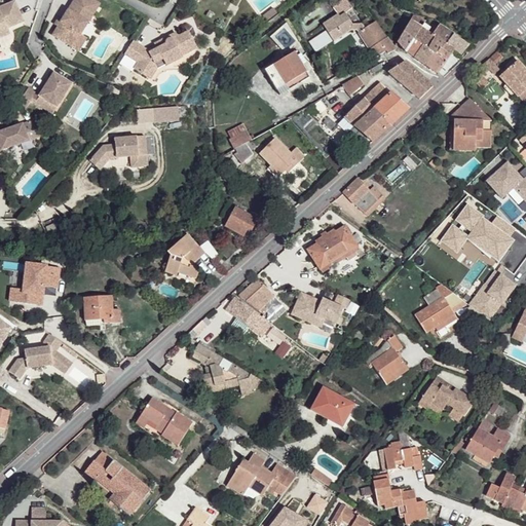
[(0,35),(1,36),(12,32),(9,26),(26,20),(16,0),(15,0),(0,6),(1,8),(0,8),(0,35)]
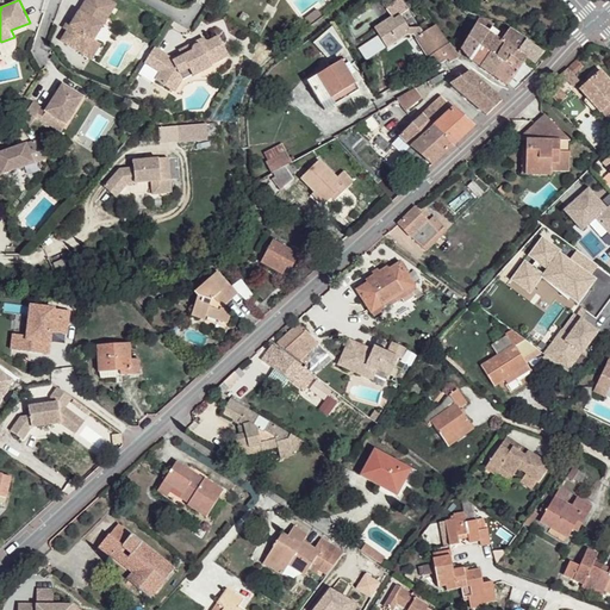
[(110,0),(88,0),(87,2),(110,17),(117,5),(110,0)]
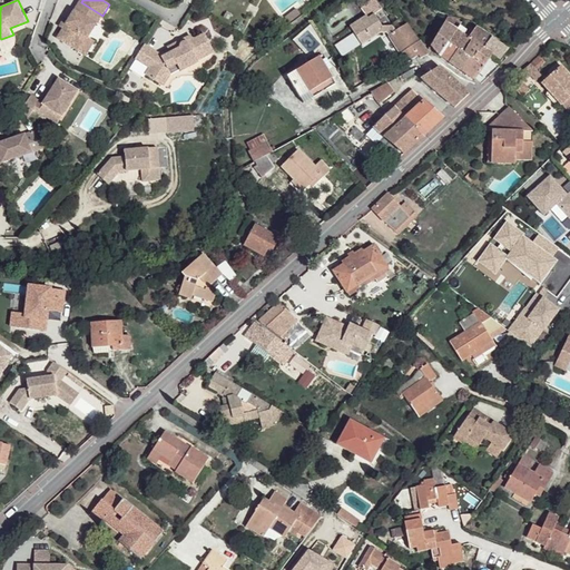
[(373,13),(382,8),(375,0),(372,0),(362,8),(367,16),(369,18),(373,13)]
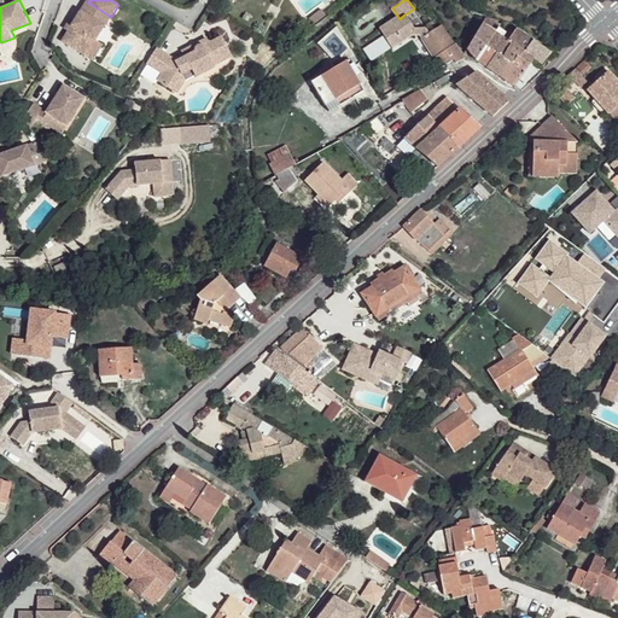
[(70,33),(64,42),(88,56),(97,41),(111,17),(88,3),(75,24),(70,33)]
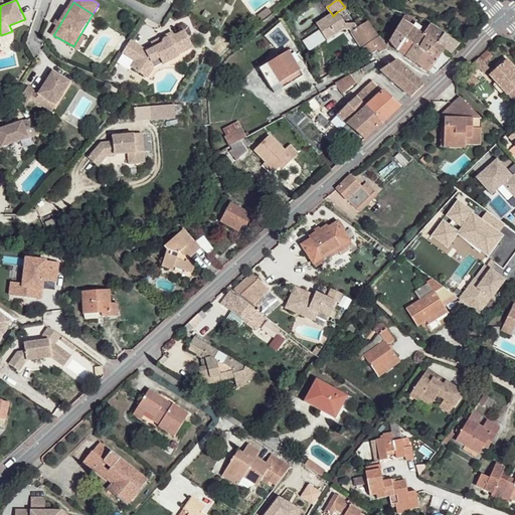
[(269,9),(258,17),(263,23),(273,15),(269,9)]
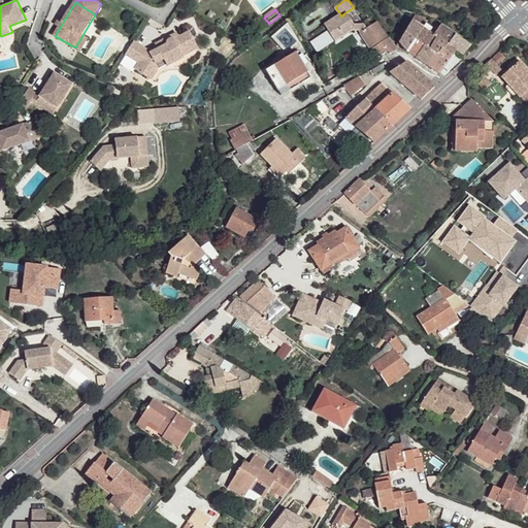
[(340,14),(324,26),(327,31),(348,17),(345,12),(341,17),(340,14)]
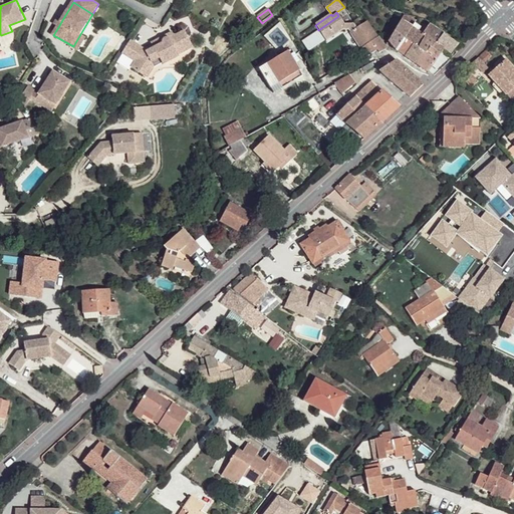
[(338,16),(318,30),(326,41),(343,30),(348,29),(350,32),(356,28),(353,23),(344,24),(338,16)]
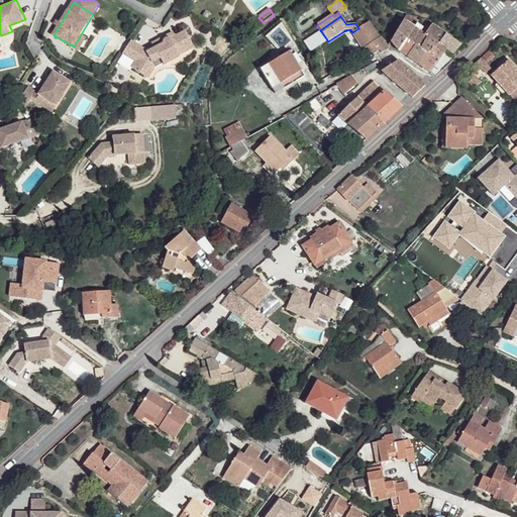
[(391,41),(399,50),(415,23),(417,20),(413,18),(409,25),(403,21),(391,41)]
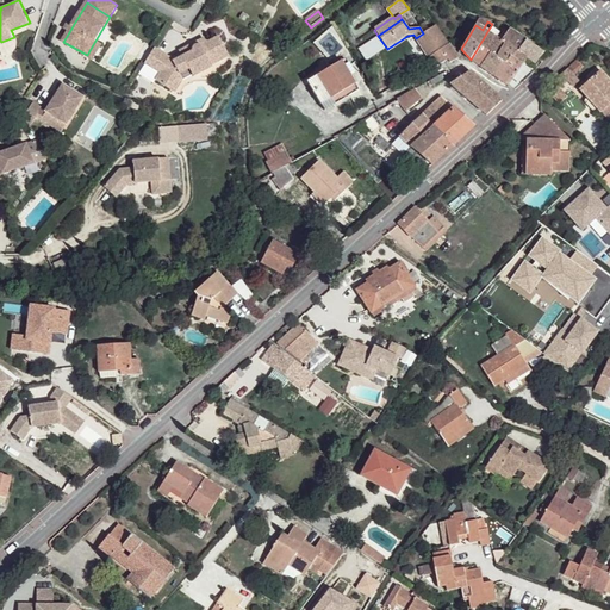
[(459,57),(435,25),(423,33),(416,38),(436,67),(449,58),(450,62),(459,57)]
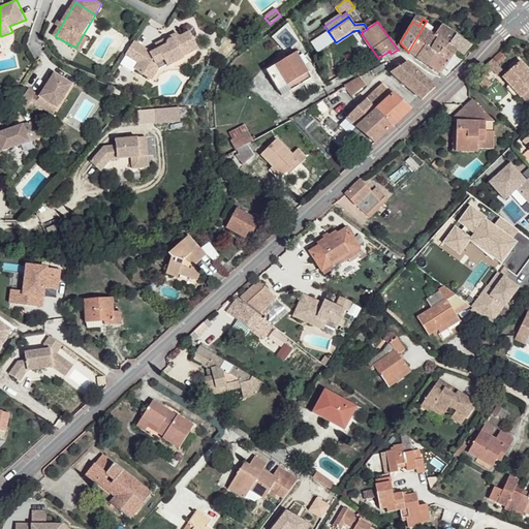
[(408,52),(416,58),(431,33),(430,32),(432,28),(425,24),(408,52)]
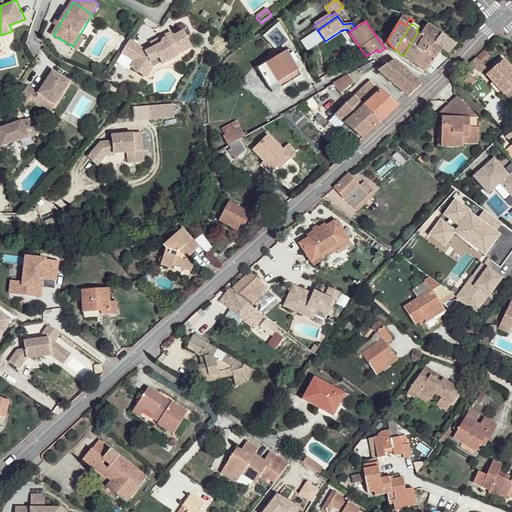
[(403,56),(414,64),(423,53),(417,48),(423,37),(420,35),(427,25),(423,23),(417,32),(403,56)]
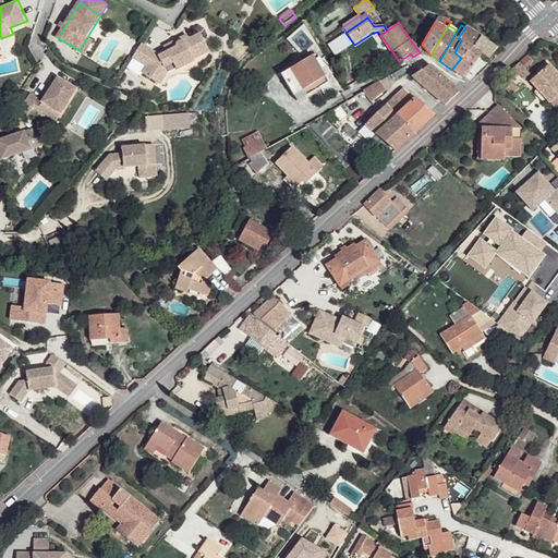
[(455,52),(461,58),(473,65),(483,72),(489,64),(478,57),(482,53),(473,48),(482,37),(465,27),(458,38),(461,40),(455,52)]
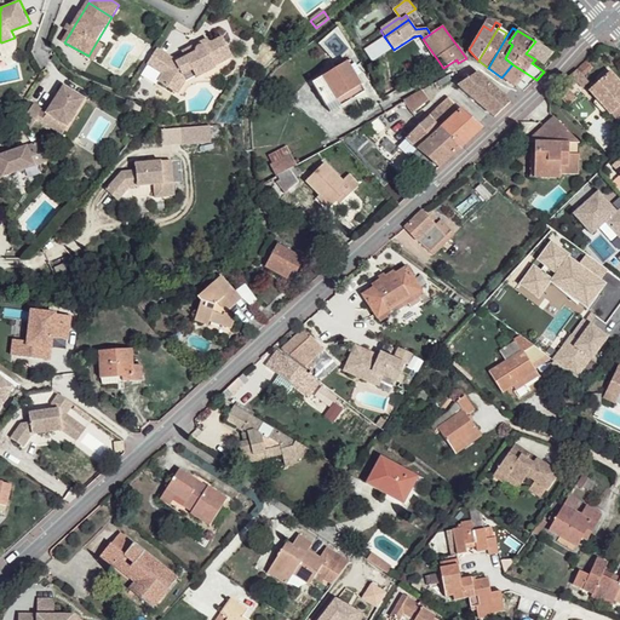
[(187,55),(174,59),(173,61),(165,74),(161,79),(177,89),(187,74),(185,74),(194,70),(197,79),(217,68),(216,67),(234,57),(224,38),(213,42),(211,41),(200,47),(199,47),(197,50),(199,55),(189,59),(187,55)]
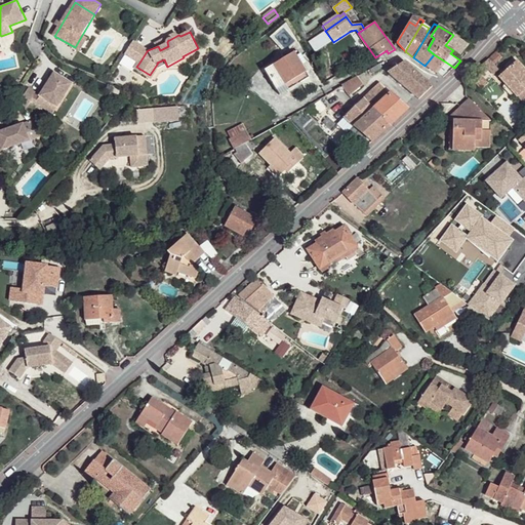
[(82,35),(75,47),(81,51),(88,38),(82,35)]
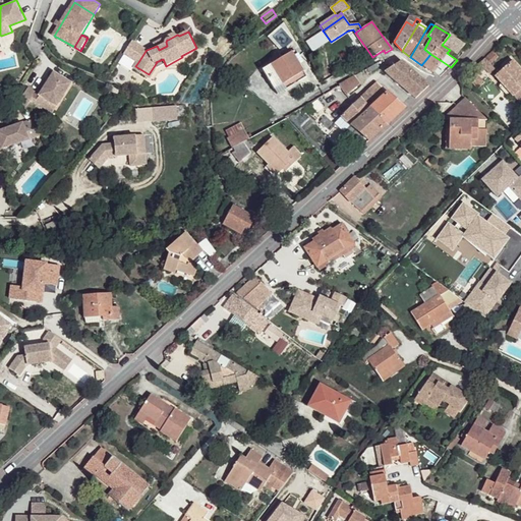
[(450,35),(442,45),(450,50),(457,54),(464,44),(450,35)]
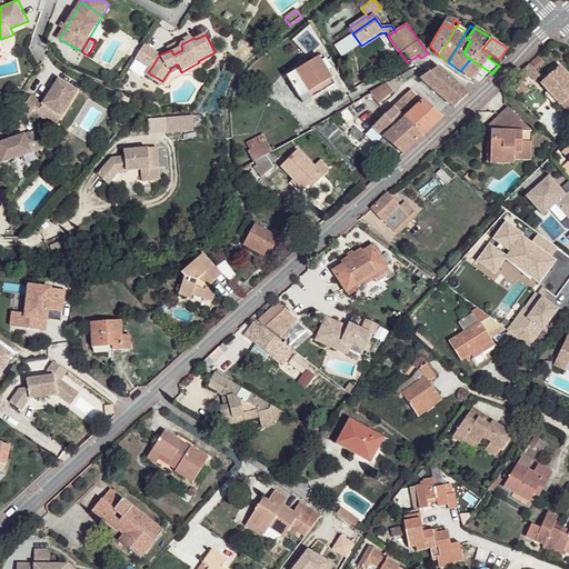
[(160,55),(146,46),(137,59),(151,68),(159,56),(160,55)]
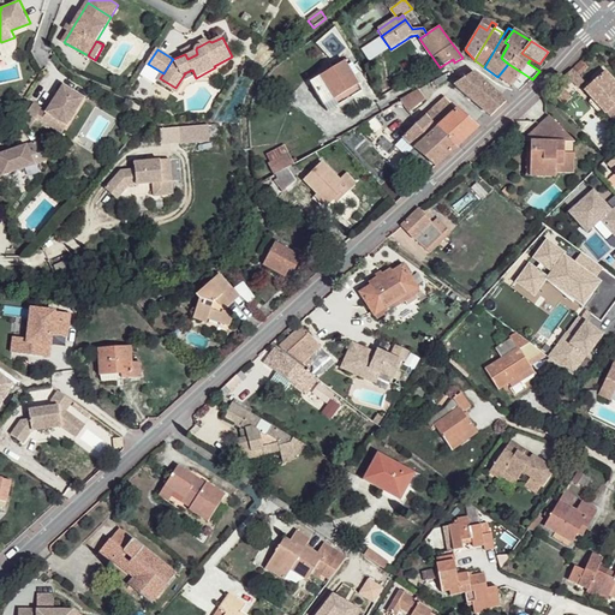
[(584,59),(573,69),(580,76),(591,66),(584,59)]
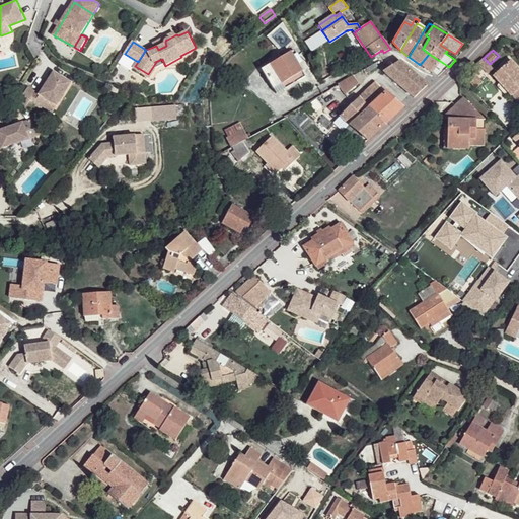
[(274,88),(302,71),(296,62),(300,60),(296,53),(292,55),(290,52),(262,70),(274,88)]
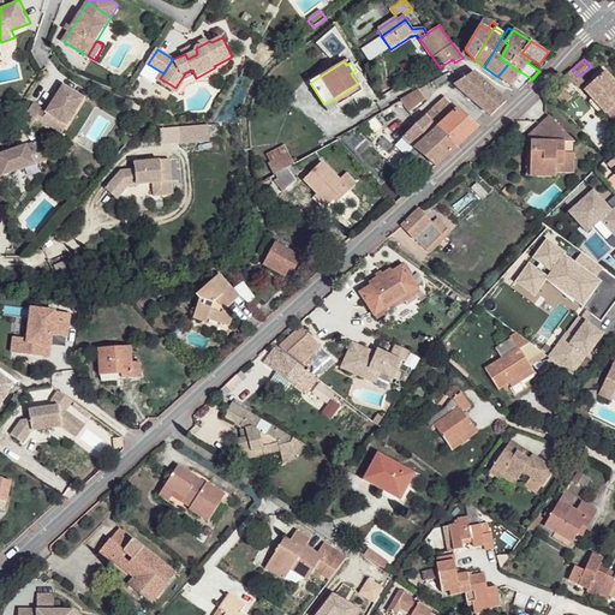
[(508,64),(497,77),(512,87),(515,82),(523,89),(529,82),(520,75),(521,72),(508,64)]
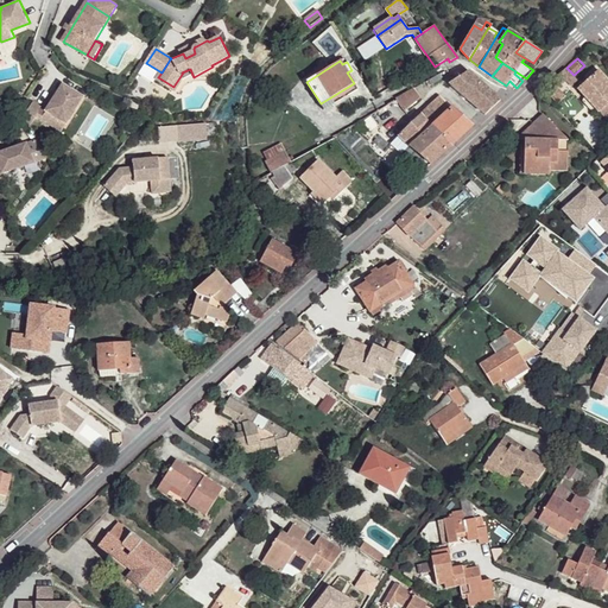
[(567,68),(556,78),(562,86),(568,81),(574,87),(580,82),(574,75),(567,68)]
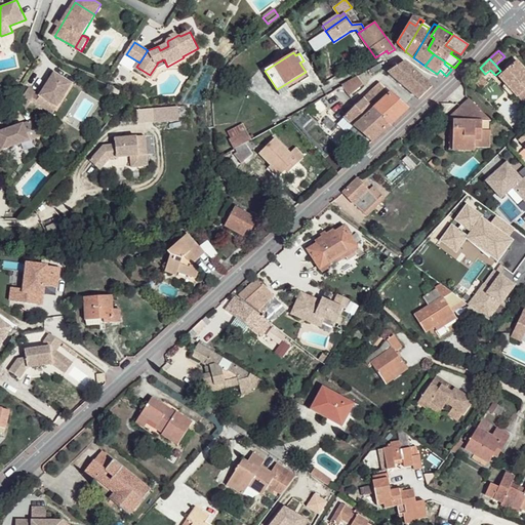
[(524,68),(517,59),(498,77),(522,103),(524,98),(524,68)]
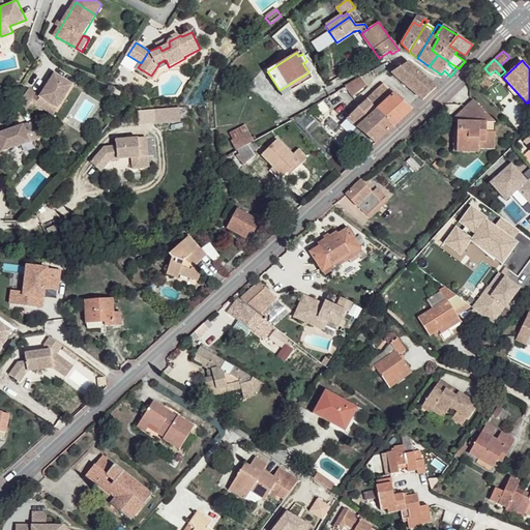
[(418,71),(412,66),(408,62),(395,71),(392,74),(405,85),(418,71)]
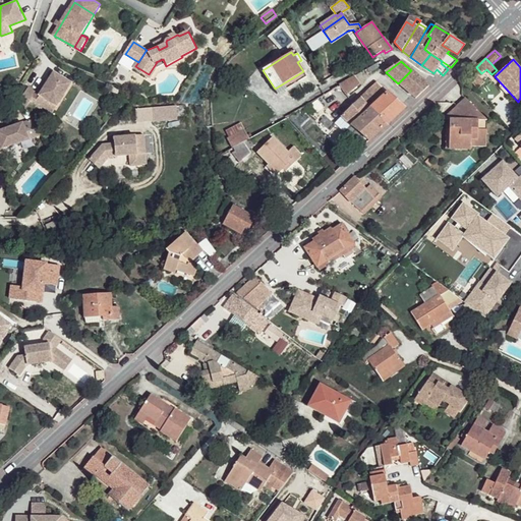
[(448,69),(451,67),(442,61),(441,63),(448,69)]
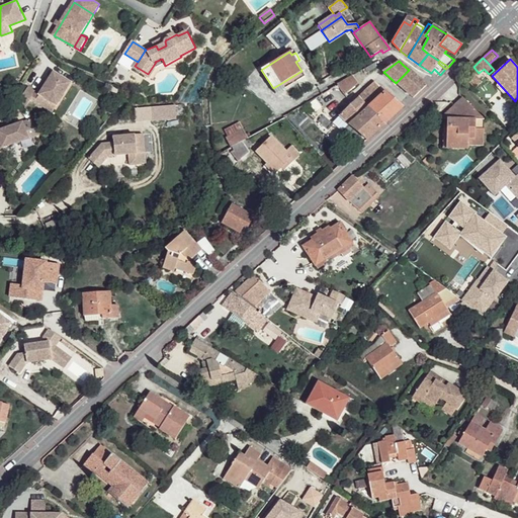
[(375,63),(362,70),(364,73),(376,66),(375,63)]
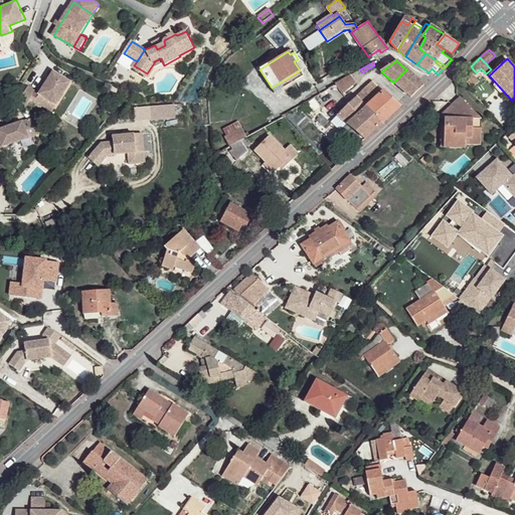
[(432,68),(428,72),(435,76),(438,74),(432,68)]
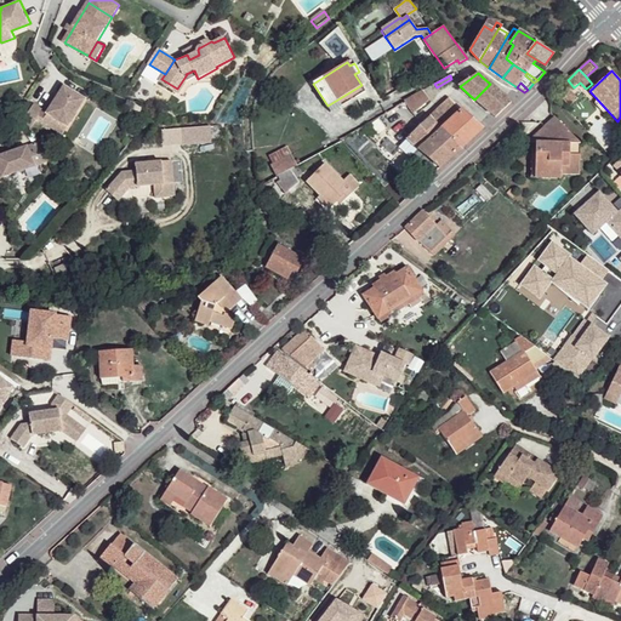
[(510,102),(494,87),(490,84),(474,100),(495,118),(510,102)]
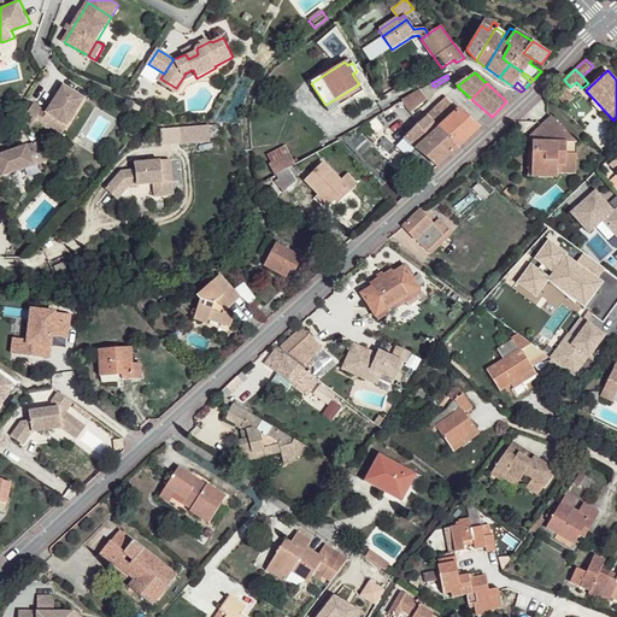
[(557,98),(565,89),(559,83),(553,89),(557,93),(554,95),(557,98)]
